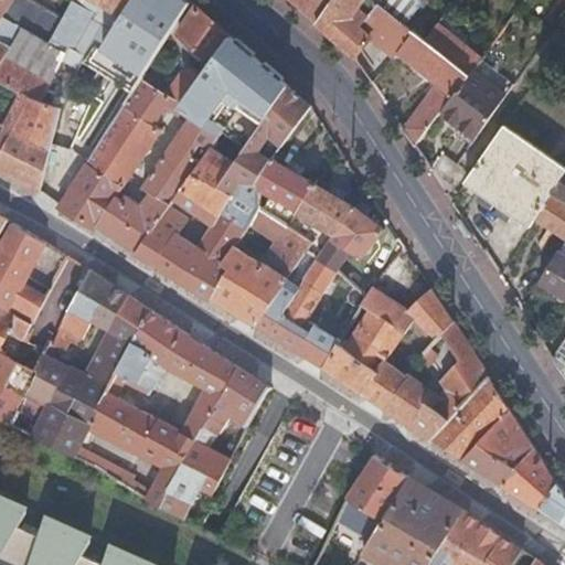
[(98,45),(118,17),(86,0),(72,0),(62,18),(48,43),(2,14),(0,19),(0,40),(10,44),(0,61),(0,80),(10,86),(29,96),(39,100),(62,57),(78,67),(82,63),(93,42),(98,45)]
